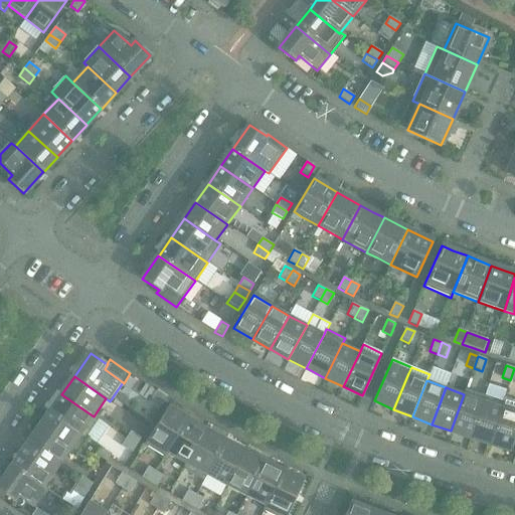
[(471,438),(484,395),(466,389),(464,394),(451,431),(452,431),(471,438)]
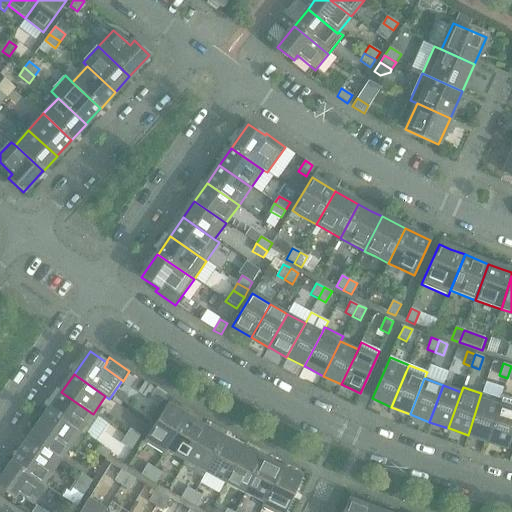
[(161,403),(166,396),(155,389),(151,396),(161,403)]
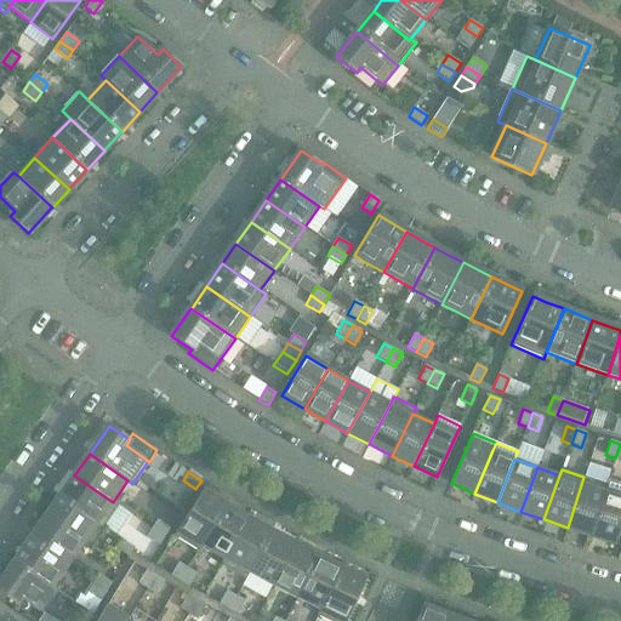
[(113,502),(74,476),(61,496),(104,527),(119,506),(113,502)]
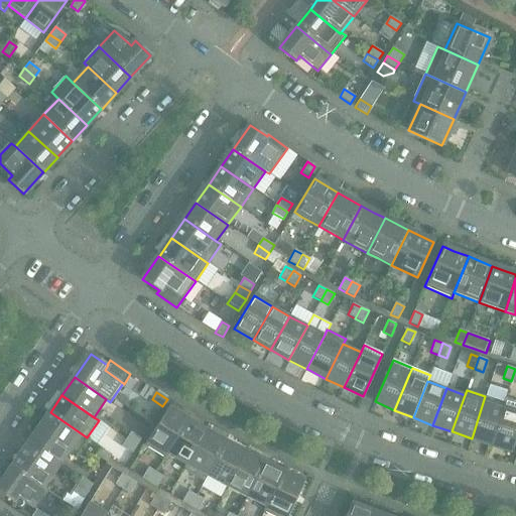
[(491,444),(503,408),(505,403),(504,402),(485,396),(472,438),(491,444)]
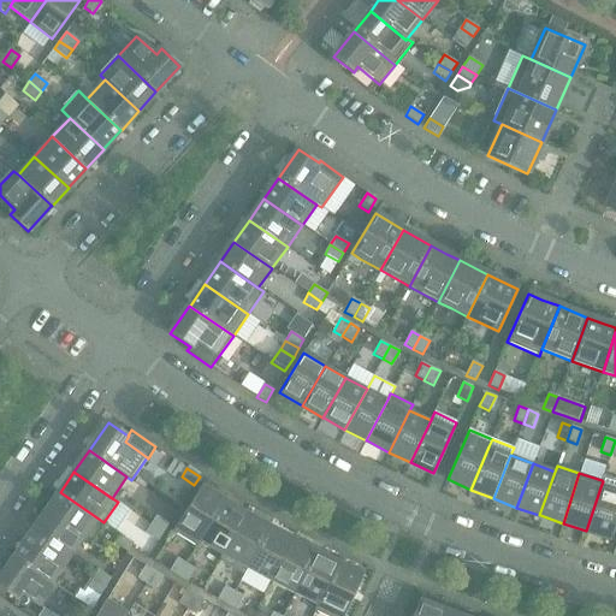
[(611,539),(615,521),(615,479),(604,475),(602,480),(603,481),(600,487),(586,531),(611,539)]
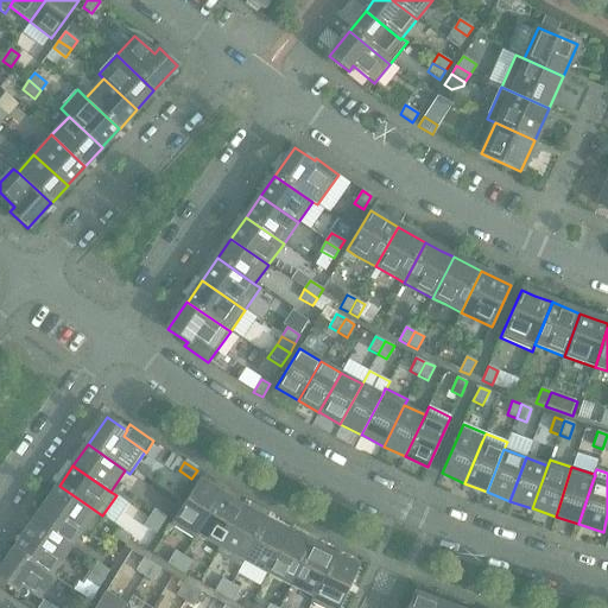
[(198,534),(221,495),(198,481),(171,525),(195,540),(198,534)]
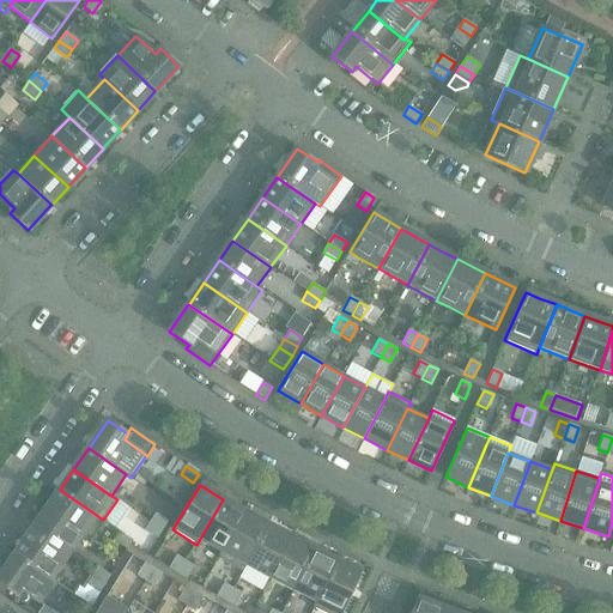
[(103,520),(60,490),(44,513),(82,539),(82,538),(90,544),(105,521),(103,520)]
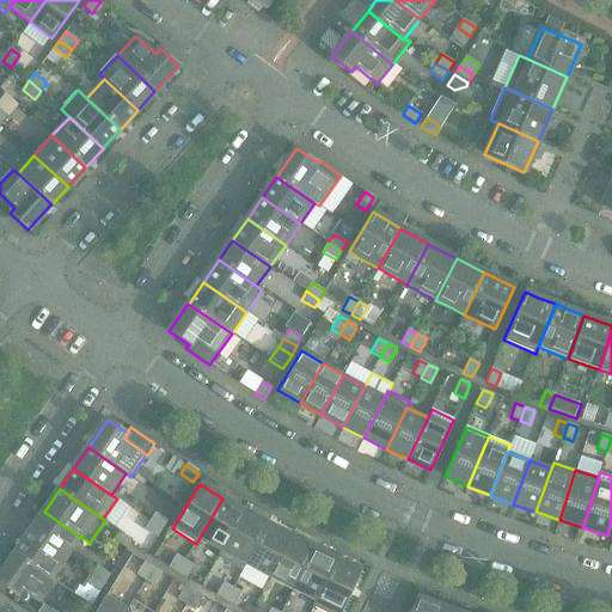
[(221,551),(245,512),(222,499),(200,538),(221,551)]
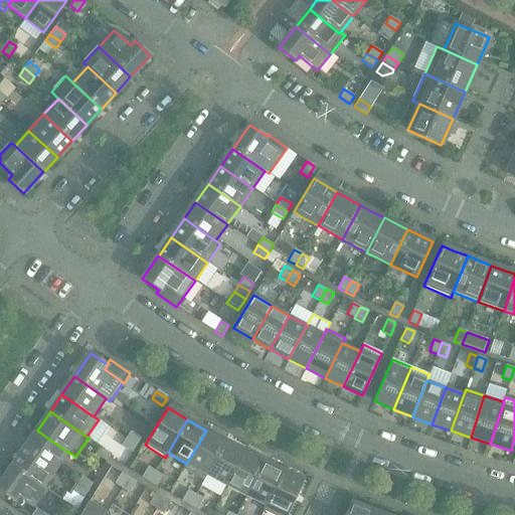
[(68,453),(37,431),(24,448),(56,470),(68,453)]
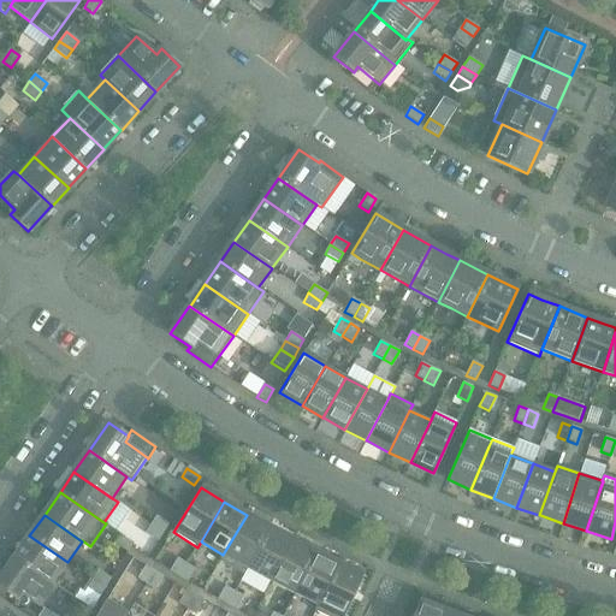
[(244,574),(248,569),(270,528),(247,515),(223,555),(219,561),(244,574)]
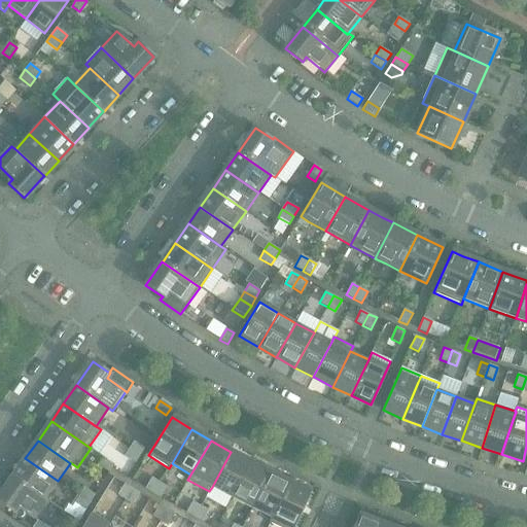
[(140,456),(145,449),(134,442),(129,449),(140,456)]
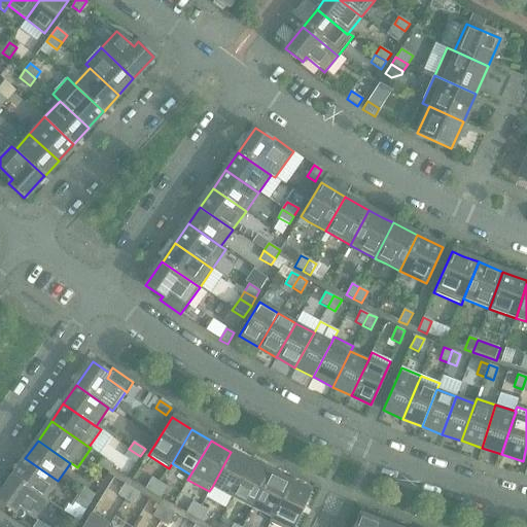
[(135,463),(140,456),(129,449),(125,456),(135,463)]
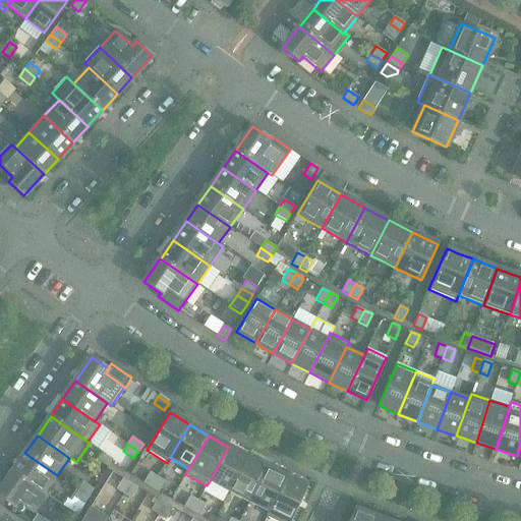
[(228,491),(247,457),(228,447),(210,481),(228,491)]
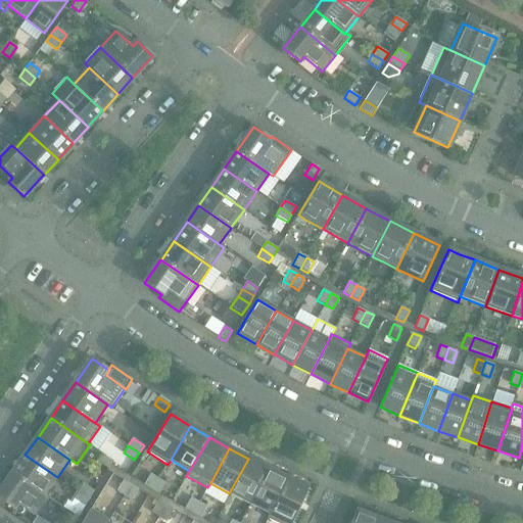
[(57,477),(25,455),(13,472),(45,494),(57,477)]
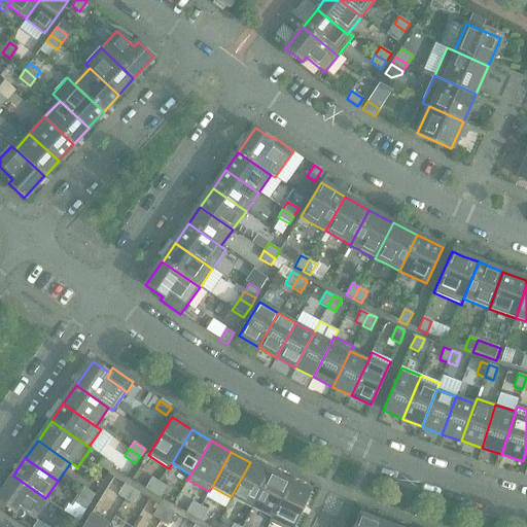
[(109,472),(114,464),(103,458),(98,465),(109,472)]
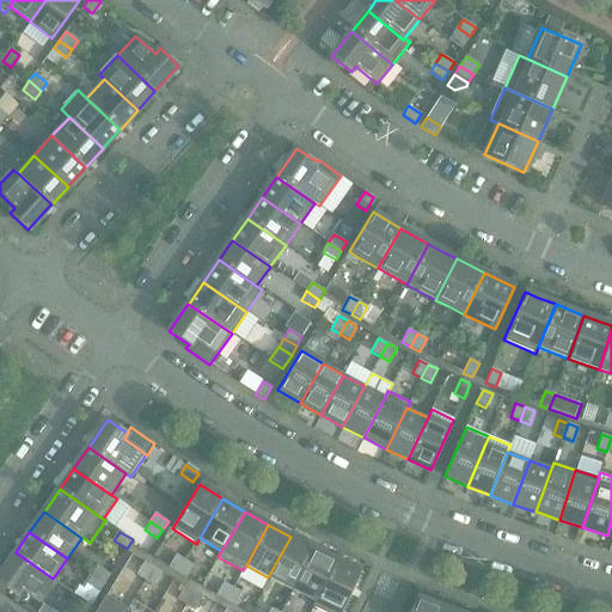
[(292,589),(313,549),(291,537),(268,577),(292,589)]
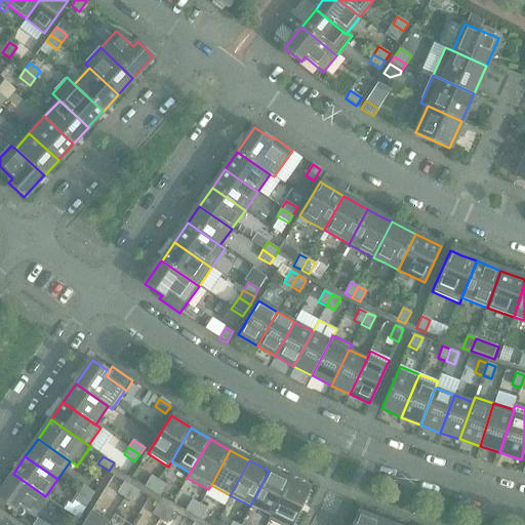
[(271,516),(288,480),(269,471),(250,506),(271,516)]
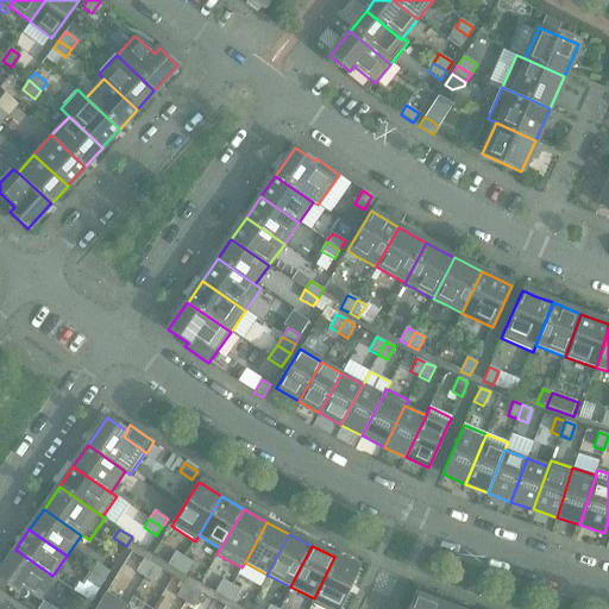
[(57,579),(52,576),(16,550),(0,571),(0,581),(16,592),(20,586),(42,602),(57,579)]
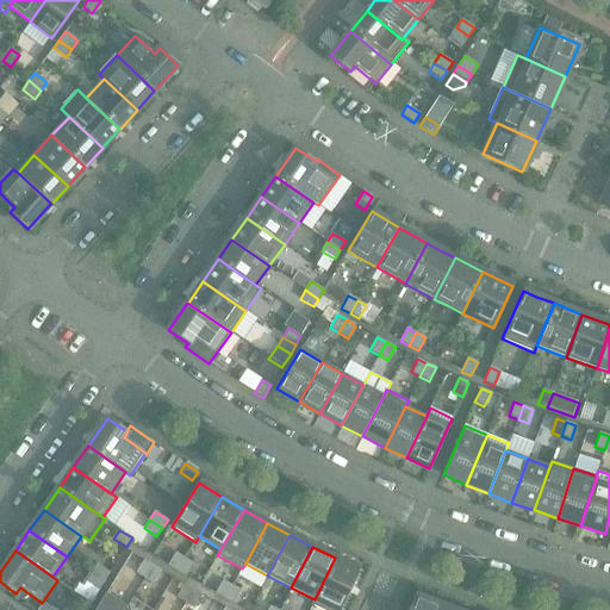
[(176,571),(185,559),(175,553),(172,560),(160,555),(157,560),(176,571)]
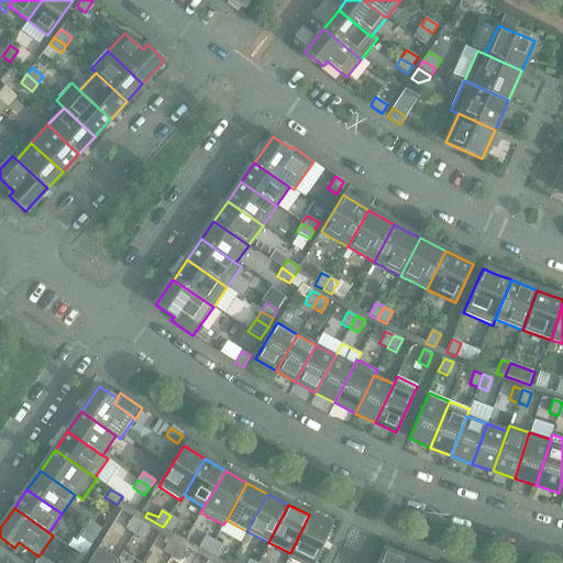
[(297,562),(313,562),(331,526),(327,523),(309,515),(290,553),(288,559),(297,562)]
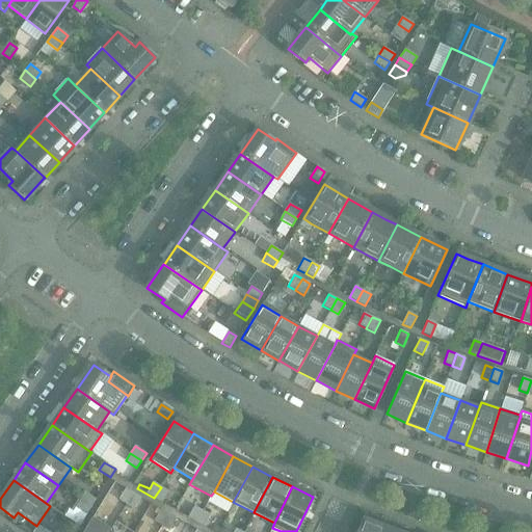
[(161,503),(168,491),(161,487),(154,498),(161,503)]
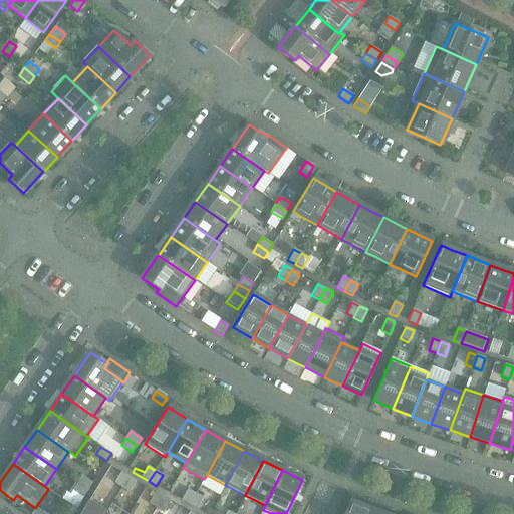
[(122,487),(129,476),(121,472),(114,483),(122,487)]
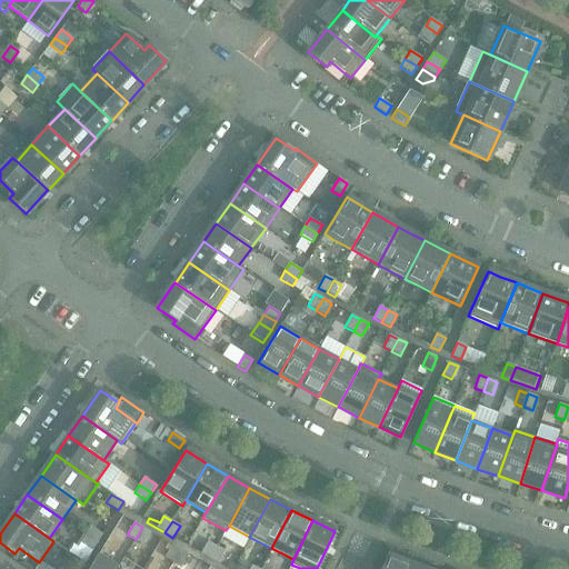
[(98,542),(103,535),(91,527),(86,535),(98,542)]
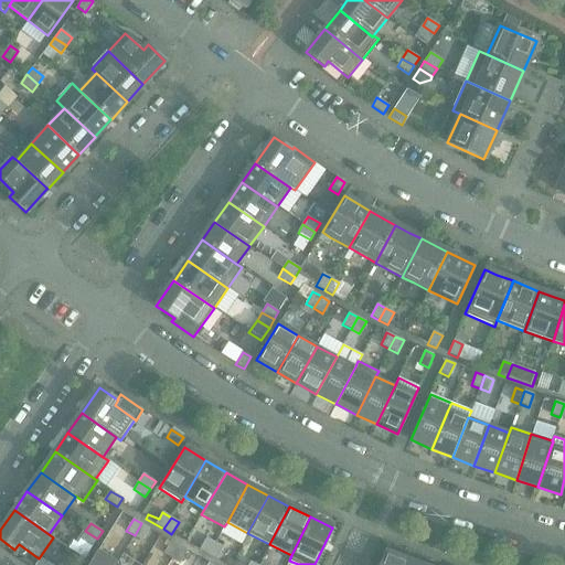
[(142,541),(150,529),(141,523),(135,535),(142,541)]
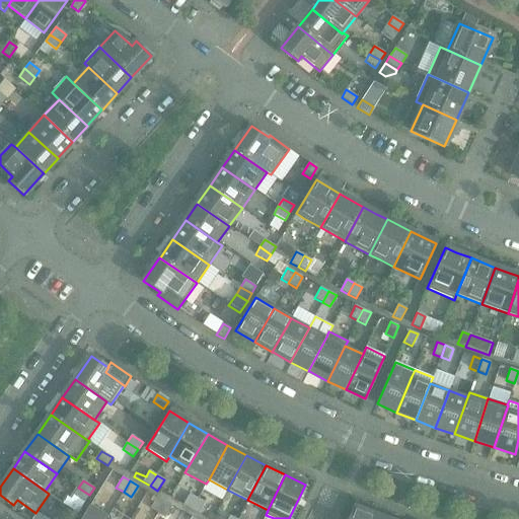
[(84,503),(89,495),(78,488),(73,496),(84,503)]
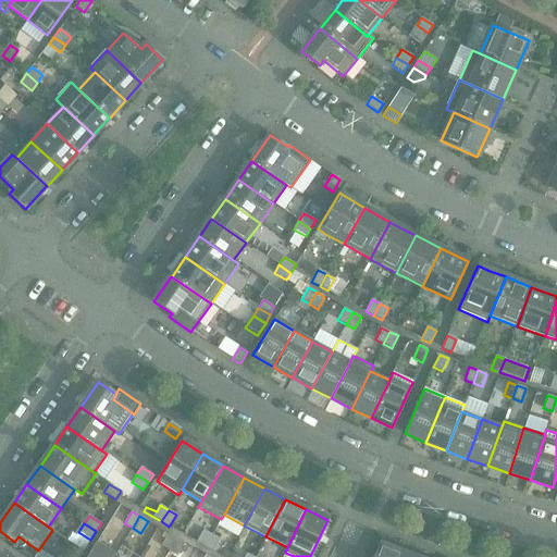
[(205,546),(211,534),(203,530),(197,542),(205,546)]
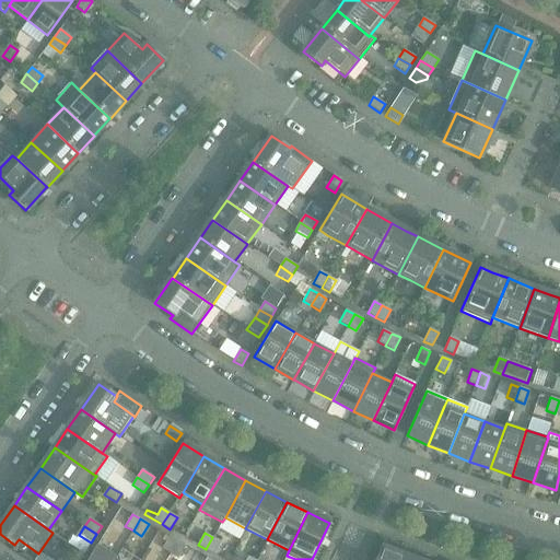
[(171,553),(178,541),(170,536),(162,549),(171,553)]
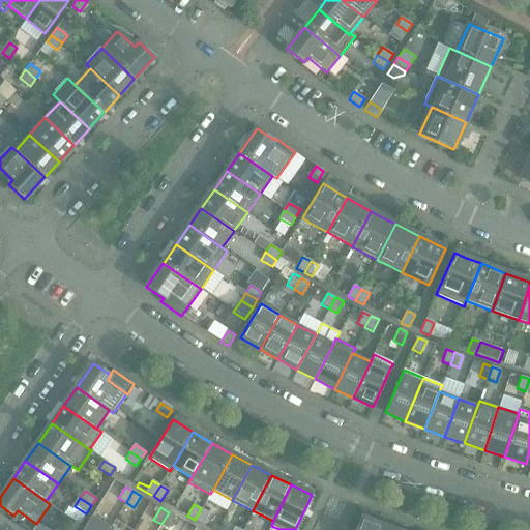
[(203,525),(209,513),(201,508),(195,520),(203,525)]
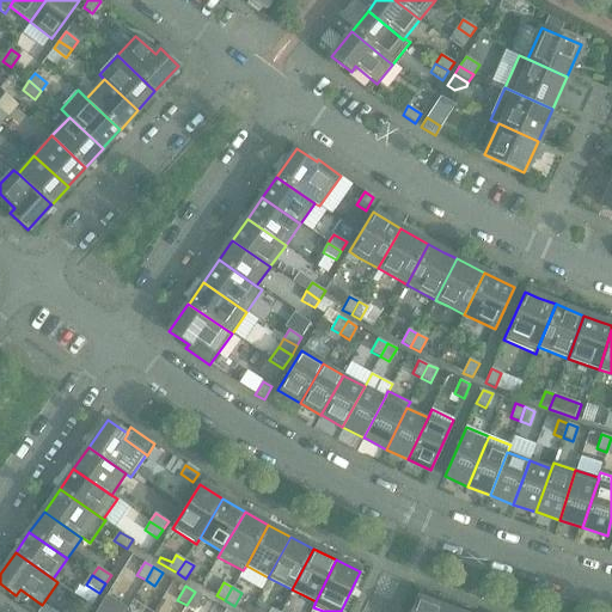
[(195,610),(203,597),(195,592),(187,605),(195,610)]
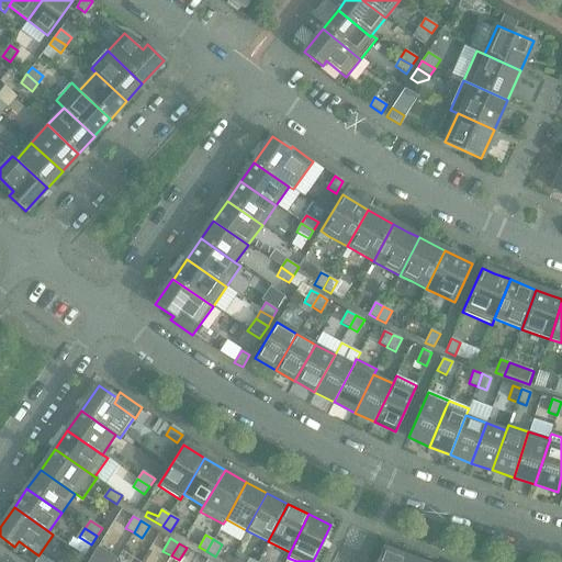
[(403,561),(406,557),(383,548),(377,561),(403,561)]
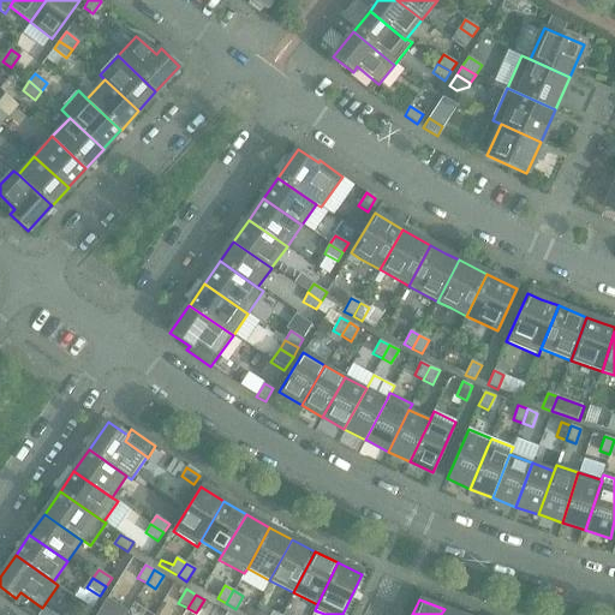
[(125,614),(126,614),(106,602),(96,614),(125,614)]
